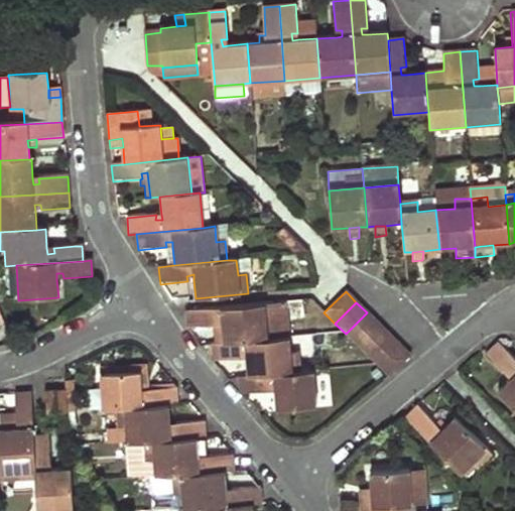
[(265,321),(264,304),(185,311),(186,329),(214,327),(216,326),(215,322),(221,321),(223,344),(275,340),(273,320),(265,321)]
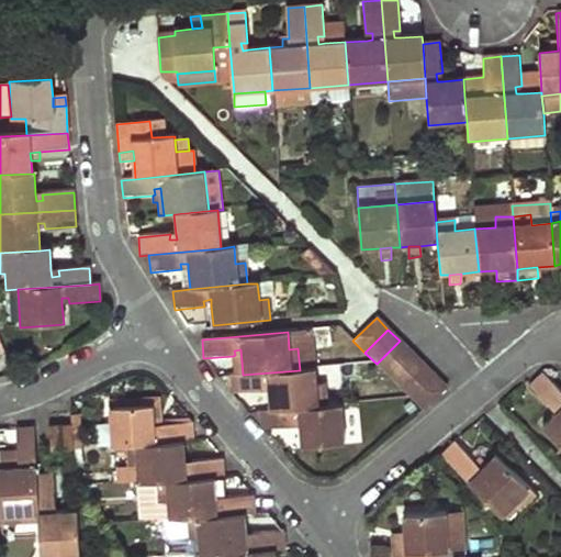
[(411,352),(400,341),(377,364),(389,376),(411,352)]
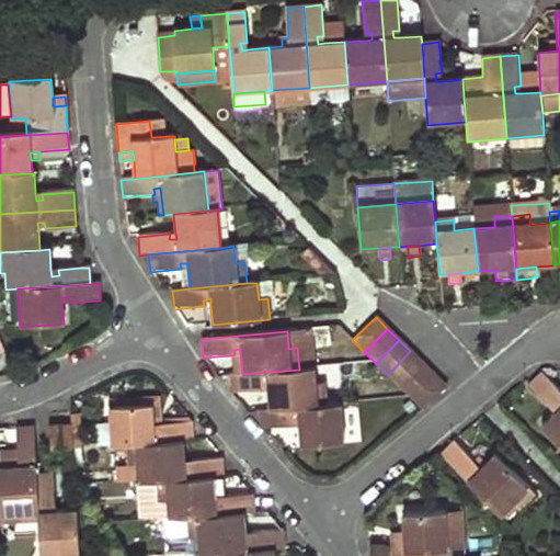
[(242,374),(240,349),(233,350),(235,354),(232,355),(233,375),(242,374)]
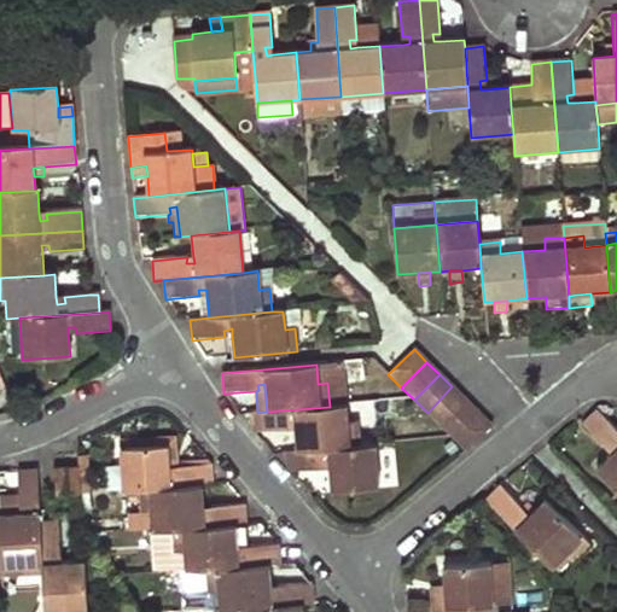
[(440,426),(465,401),(452,386),(428,413),(440,426)]
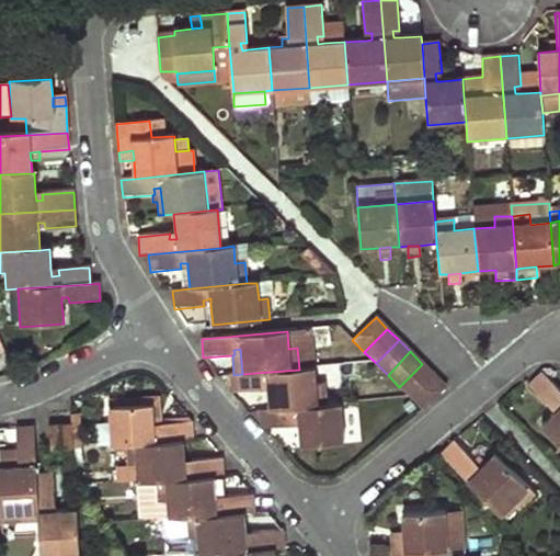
[(434,375),(422,364),(399,387),(410,397),(411,398),(434,375)]
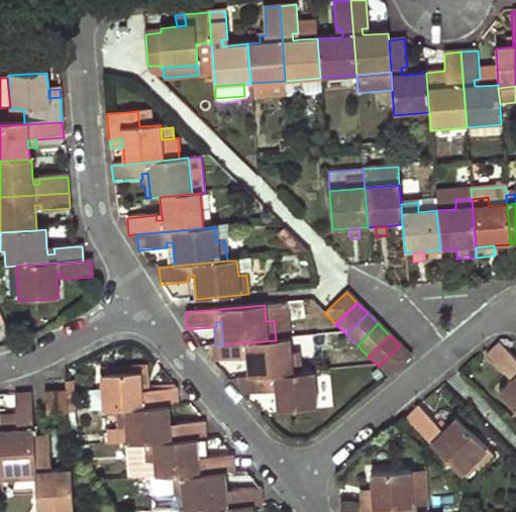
[(291,354),(290,339),(276,340),(223,344),(215,345),(210,346),(212,362),(240,360),(240,354),(246,353),(247,360),(248,379),(302,374),(300,353),(291,354)]
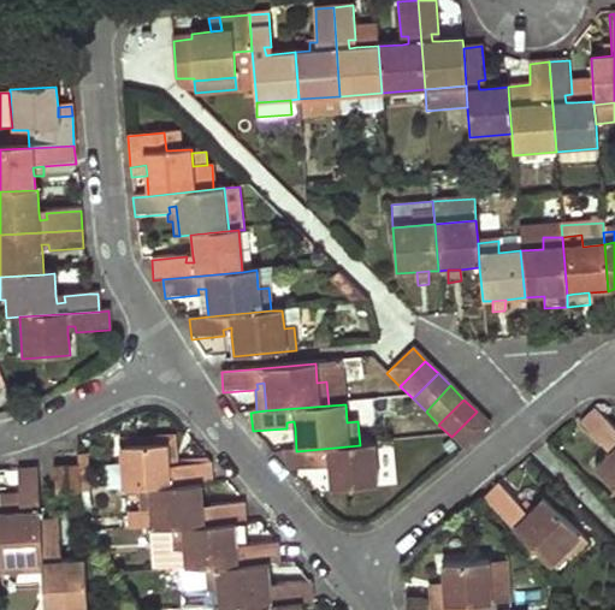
[(614,431),(593,410),(580,424),(604,449),(609,444),(614,449),(609,454),(595,469),(614,489),(614,431)]
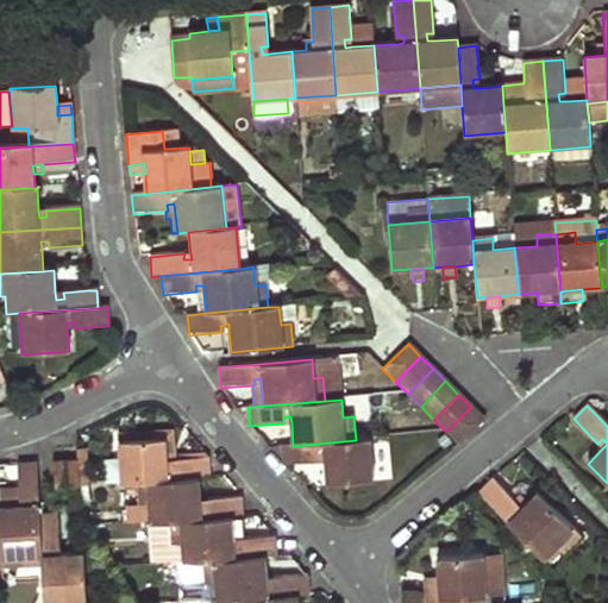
[(483,419),(471,407),(446,432),(458,444),(483,419)]
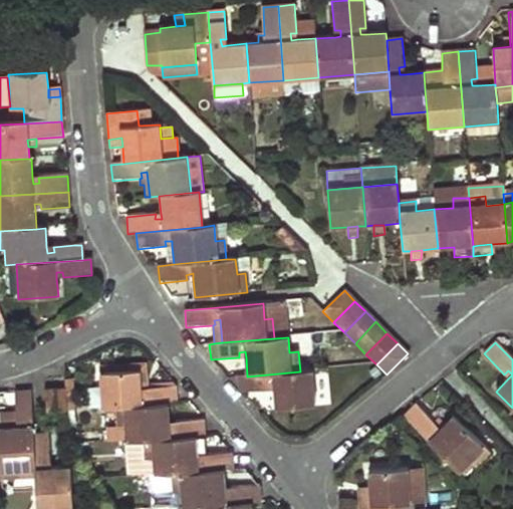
[(147,365),(99,368),(99,373),(140,371),(141,390),(146,390),(148,389),(147,365)]
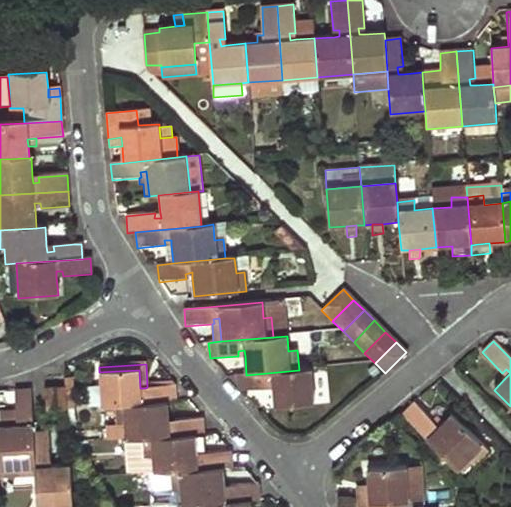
[(99,367),(84,367),(86,408),(101,407),(99,372),(99,367)]
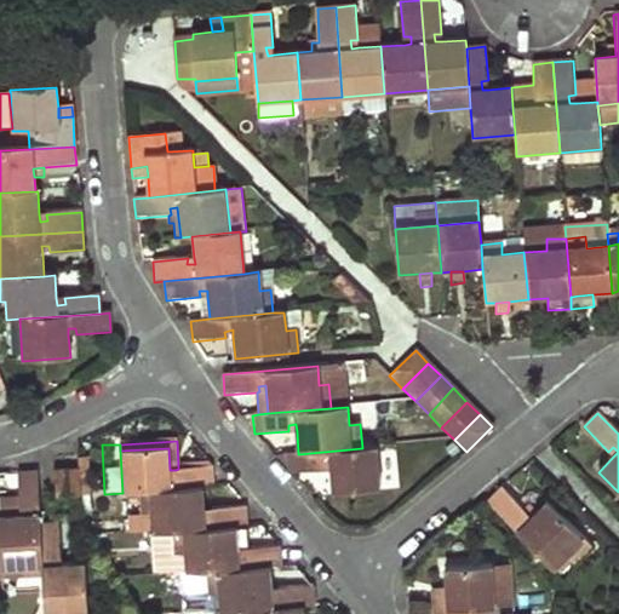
[(379,488),(376,447),(362,448),(298,454),(286,455),(288,474),(322,471),(322,464),(330,463),(331,470),(332,493),(379,488)]
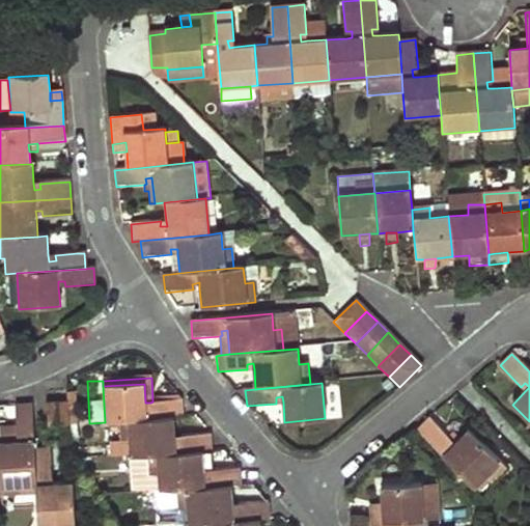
[(182,417),(180,400),(152,402),(150,403),(151,408),(145,408),(145,403),(144,384),(103,386),(105,422),(118,421),(172,418),(182,417)]
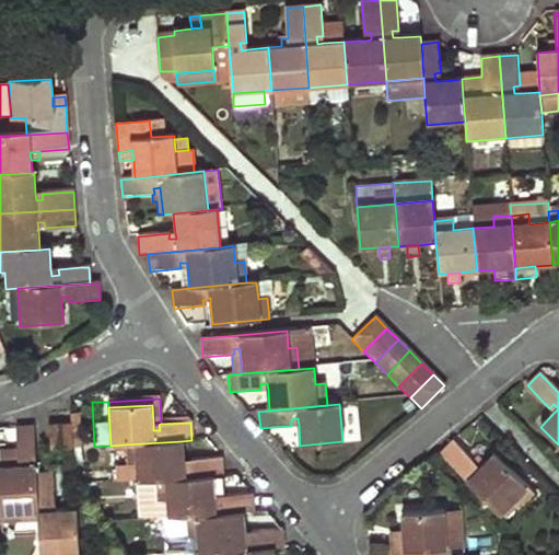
[(72,448),(71,426),(48,427),(49,449),(72,448)]
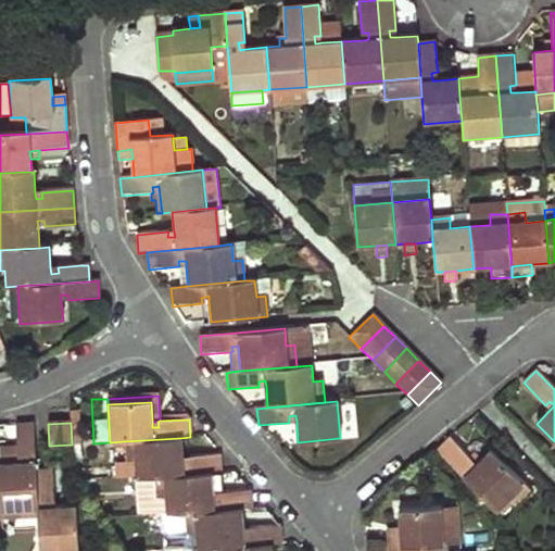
[(36,473),(33,425),(16,426),(19,458),(24,458),(24,464),(19,464),(0,465),(0,505),(1,522),(22,520),(22,512),(38,510),(36,473)]
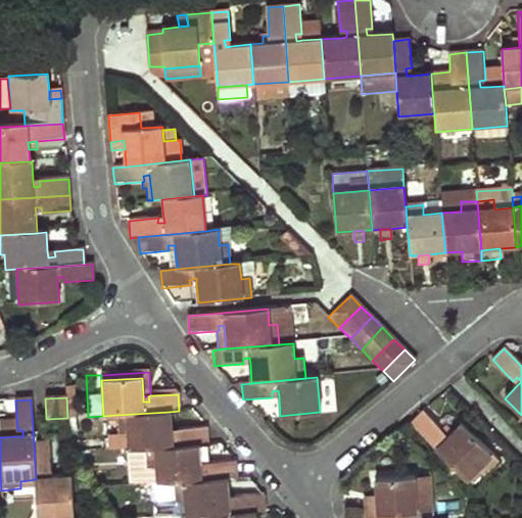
[(171,431),(170,412),(116,415),(117,435),(126,435),(127,450),(145,449),(198,445),(207,444),(206,428),(177,430),(177,435),(171,435),(171,431)]
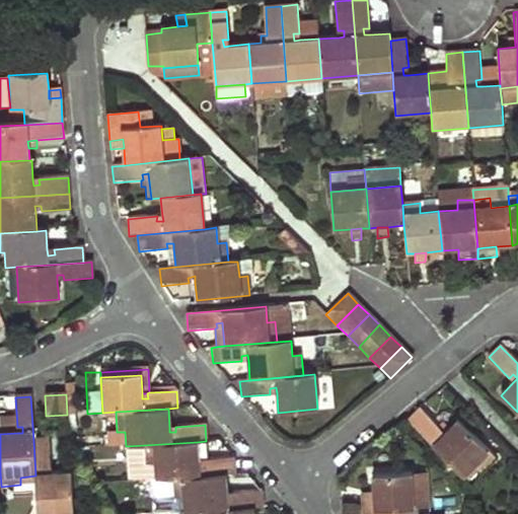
[(439,430),(420,410),(408,422),(463,478),(474,466),(481,472),(495,458),(457,422),(449,430),(441,437),(436,435),(439,430)]
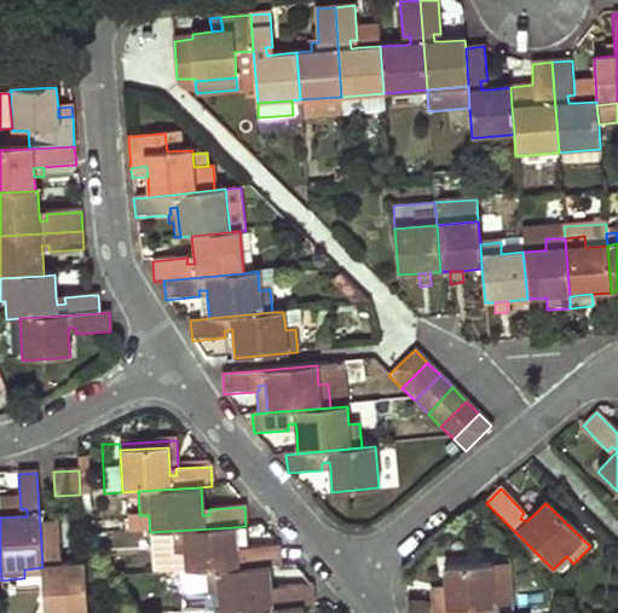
[(526,521),(536,513),(530,507),(524,513),(520,519),(526,521)]
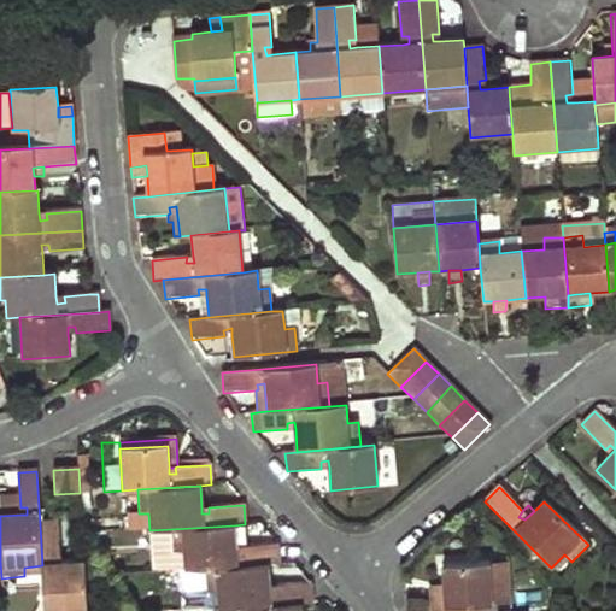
[(60,557),(58,523),(40,524),(42,565),(46,610),(87,610),(84,563),(62,564),(54,565),(54,557),(60,557)]
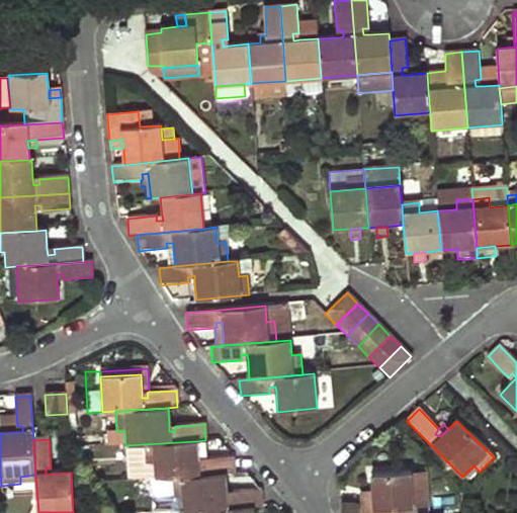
[(197,459),(196,441),(144,444),(145,464),(153,464),(154,480),(172,479),(225,475),(234,475),(233,458),(203,459),(204,464),(197,465),(197,459)]
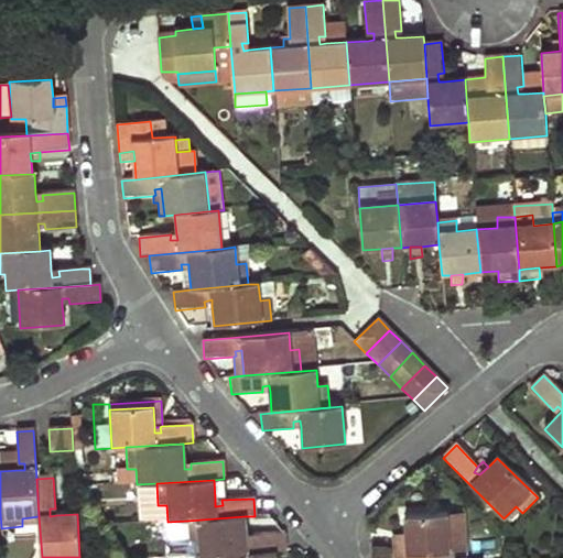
[(158,505),(138,506),(139,523),(168,522),(166,505),(158,505)]
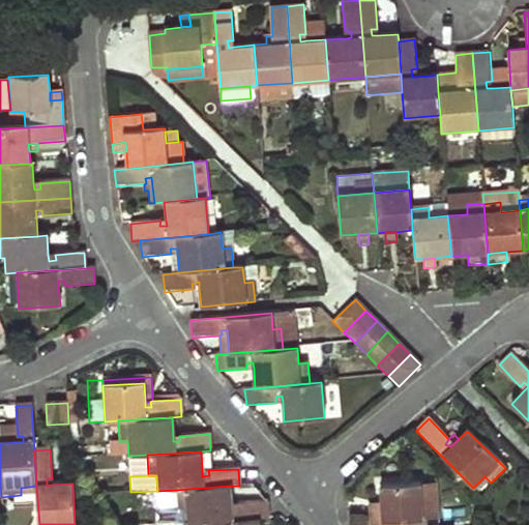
[(422,520),(420,484),(380,486),(381,502),(381,512),(370,512),(370,522),(370,524),(406,524),(406,521),(422,520)]
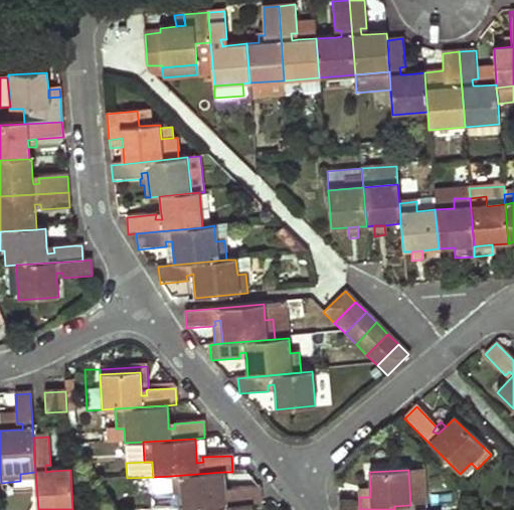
[(424,504),(423,470),(408,470),(410,505),(424,504)]
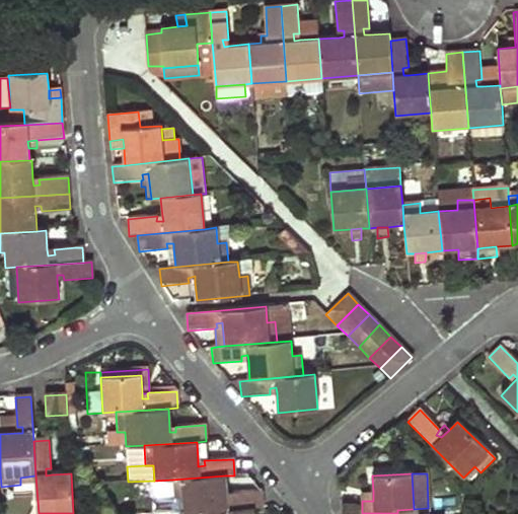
[(226,495),(225,475),(172,480),(173,499),(182,499),(183,513),(201,513),(252,510),(263,510),(262,493),(232,495),(232,499),(226,499),(226,495)]
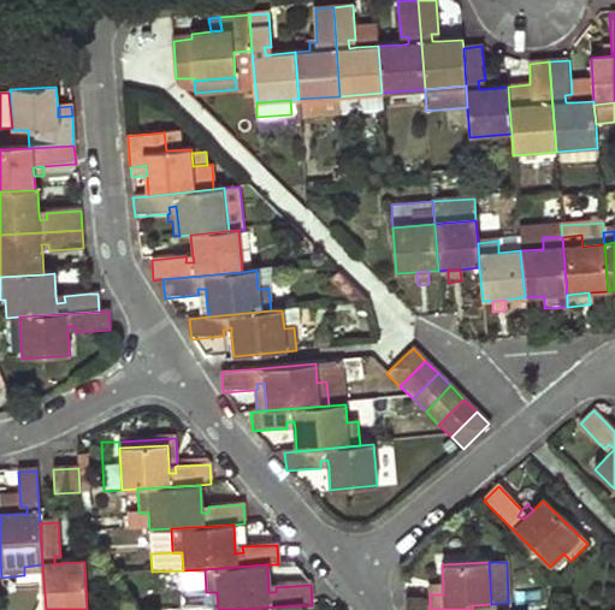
[(443,594),(443,584),(429,585),(430,594),(443,594)]
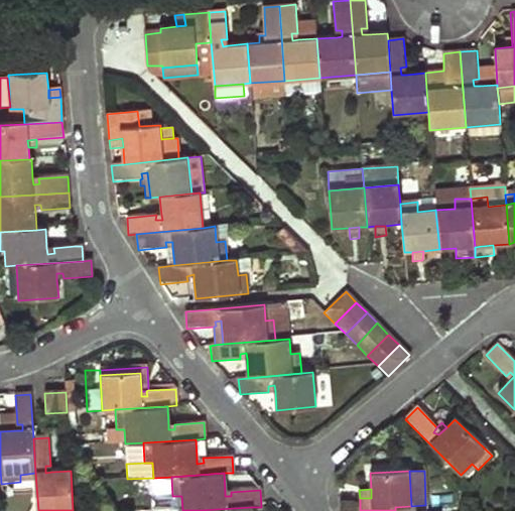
All buildings are outlined.
